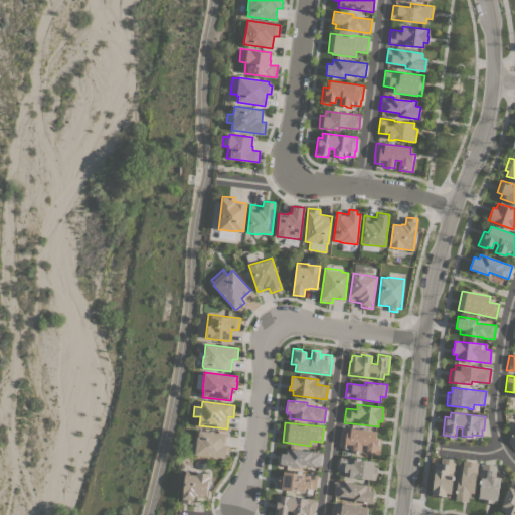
[(379,454),(368,453),(368,451),(366,451),(366,445),(362,445),(361,453),(349,451),(350,448),(340,447),(341,442),(340,442),(342,430),(342,426),(376,431),(376,438),(381,439),(379,454)]
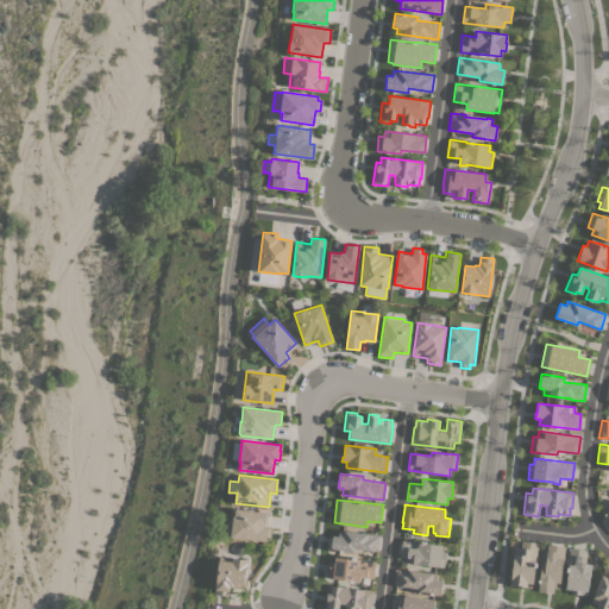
[(608,507),(598,516),(608,529),(608,507)]
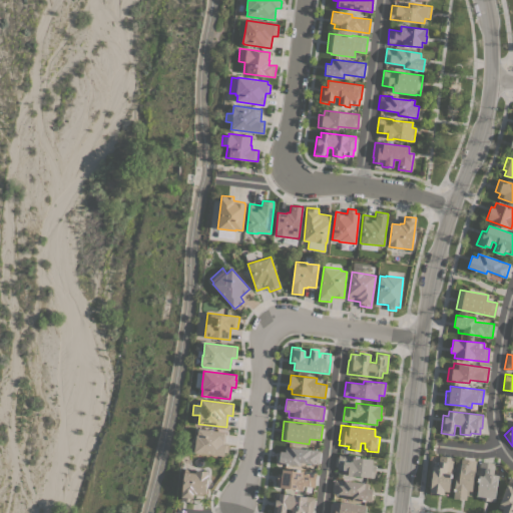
[(194,452),(196,435),(197,435),(198,429),(225,432),(224,444),(228,444),(227,452),(224,452),(224,456),(194,452)]
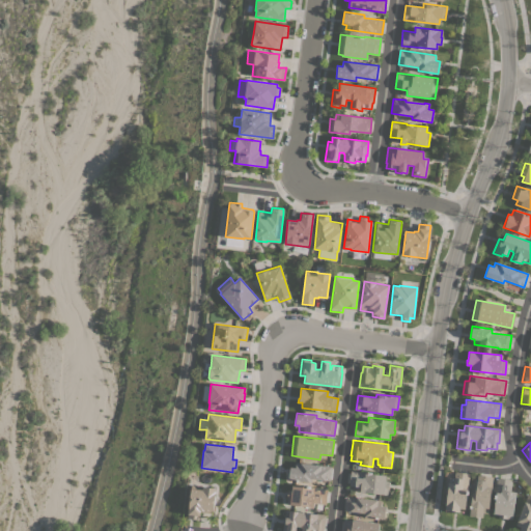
[(330,480),(311,478),(310,481),(288,479),(289,467),(296,468),(296,462),(331,466),(330,480)]
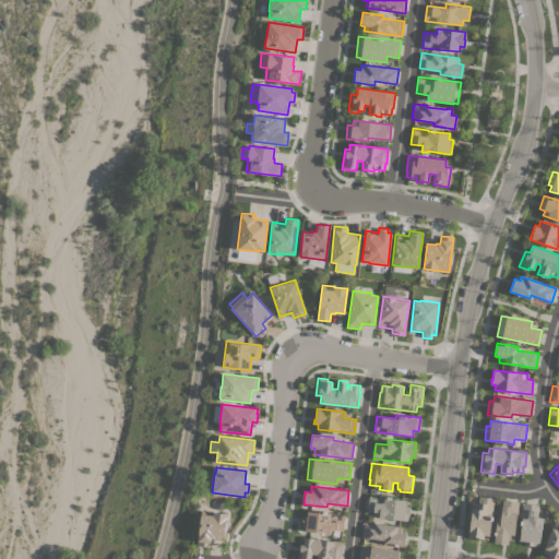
[(369,495),(385,497),(385,498),(406,500),(405,506),(409,506),(407,521),(384,518),(384,519),(379,519),(379,512),(367,511),(369,495)]
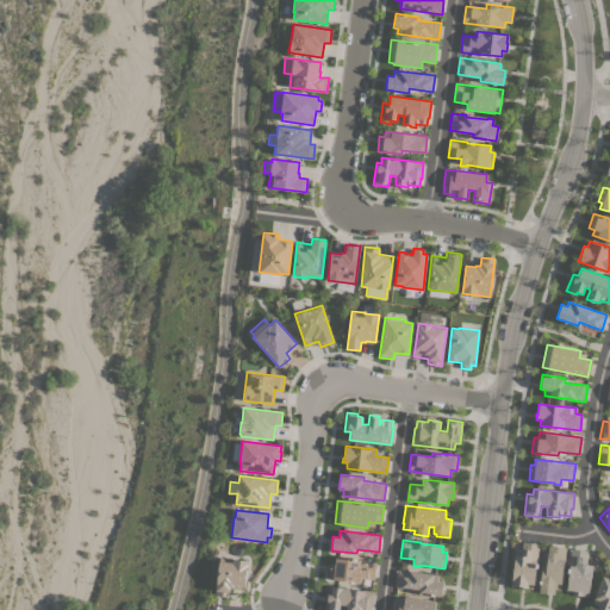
[(539,543),(534,584),(528,584),(527,589),(522,587),(522,586),(512,585),(516,548),(522,549),(523,542),(539,543)]
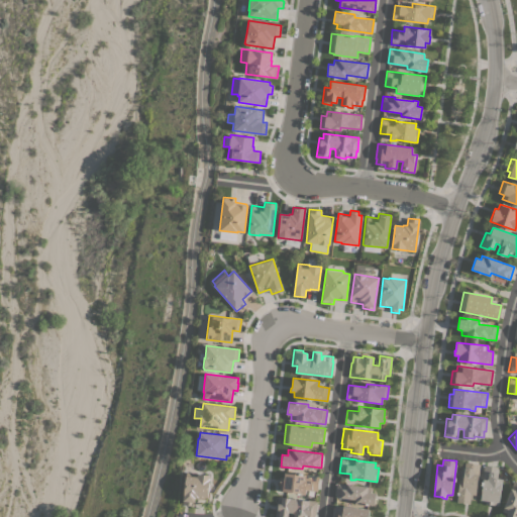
[(456,502),(459,482),(462,482),(466,462),(480,463),(475,499),(471,499),(470,503),(456,502)]
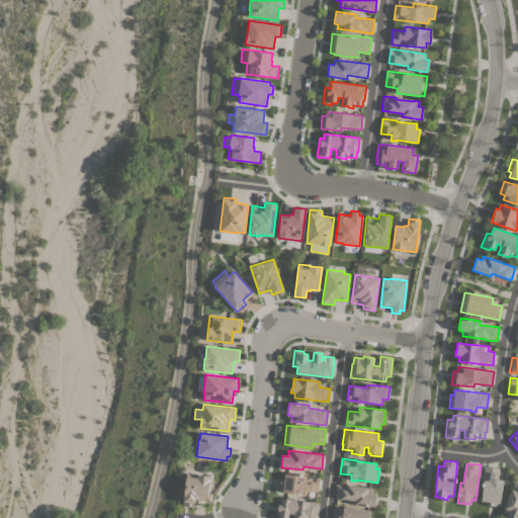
[(499,467),(498,480),(503,480),(503,485),(502,485),(499,506),(486,505),(486,501),(482,501),(485,466),(499,467)]
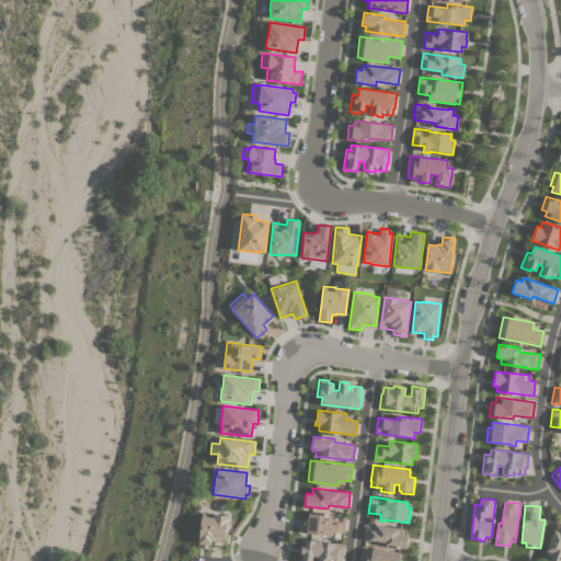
[(225,541),(216,540),(215,541),(212,540),(210,548),(198,547),(202,513),(228,516),(225,541)]
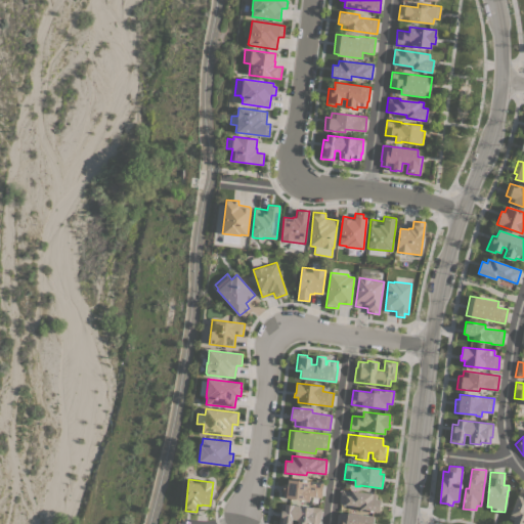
[(321,496),(310,495),(309,501),(304,500),(304,499),(282,497),(284,484),(288,484),(288,479),(322,482),(321,496)]
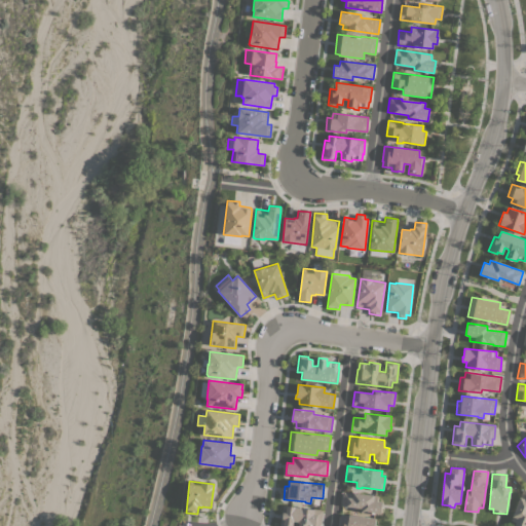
[(525,488),(525,525),(514,525),(516,522),(512,520),(523,487),(525,488)]
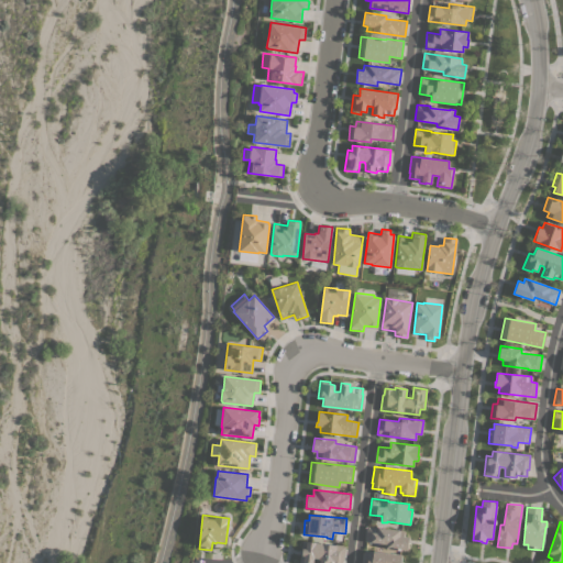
[(367,526),(404,530),(404,536),(409,537),(407,550),(384,547),(384,543),(365,541),(367,526)]
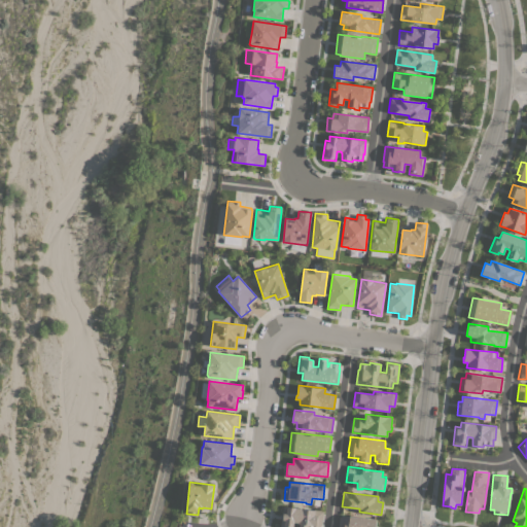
[(321,525),(320,525),(319,526),(299,526),(300,523),(293,522),(292,526),(280,526),(282,512),(286,512),(287,507),(323,511),(321,525)]
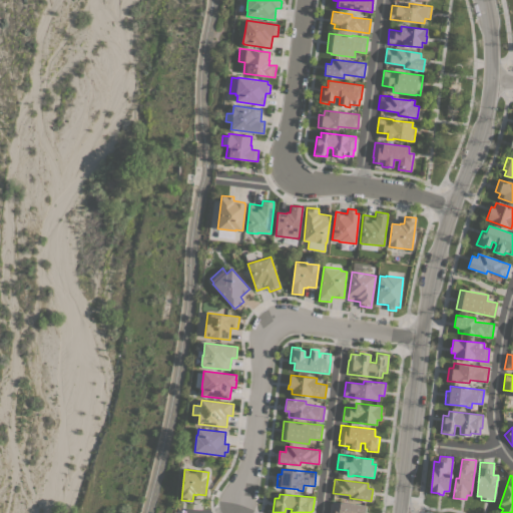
[(330,512),(332,501),(366,505),(366,512),(371,512),(330,512)]
